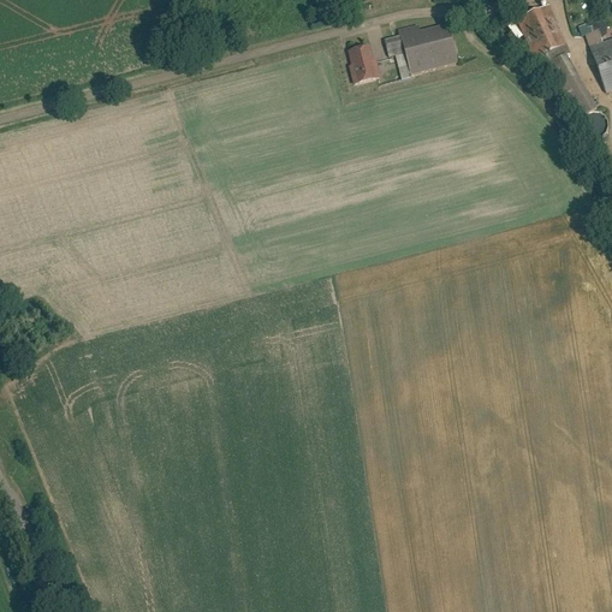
[(565,40),(547,3),(515,18),(533,57),(565,40)]
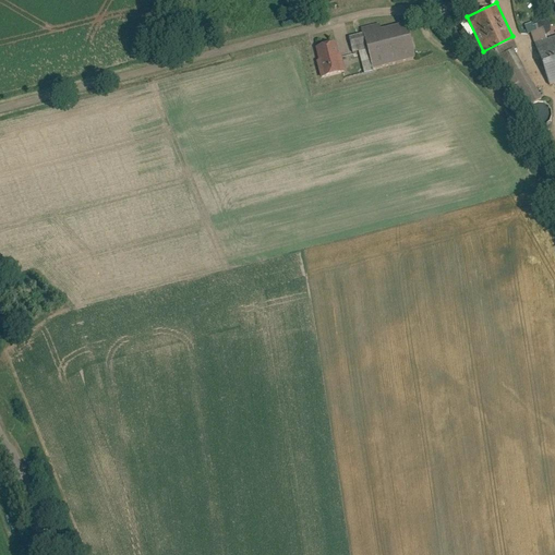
[(364,31),(381,26),(377,17),(361,22),(364,31)]
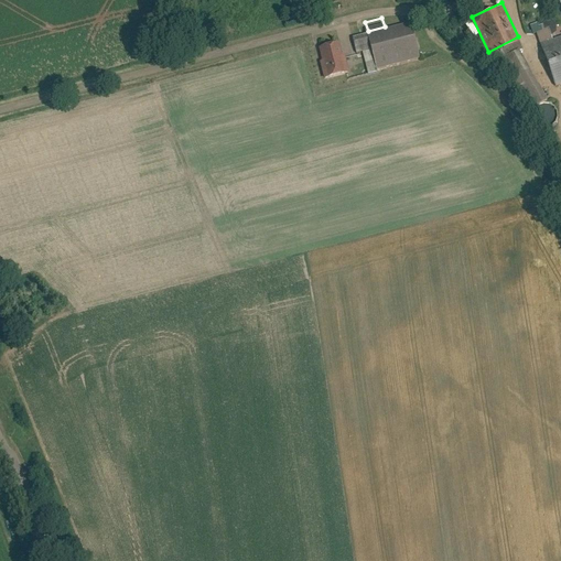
[(385,27),(368,31),(371,46),(377,66),(418,56),(408,21),(385,27)]
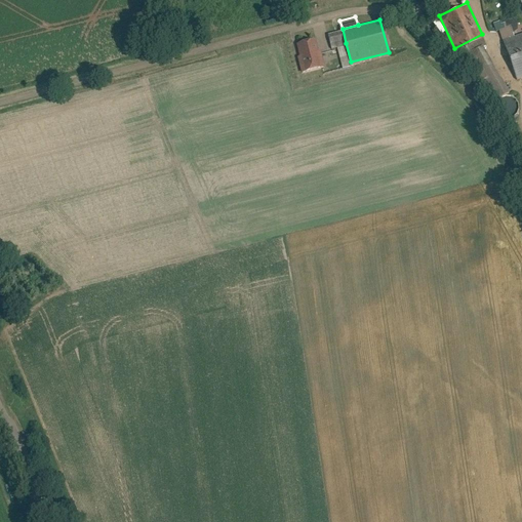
[(503,38),(513,35),(510,24),(499,27),(503,38)]
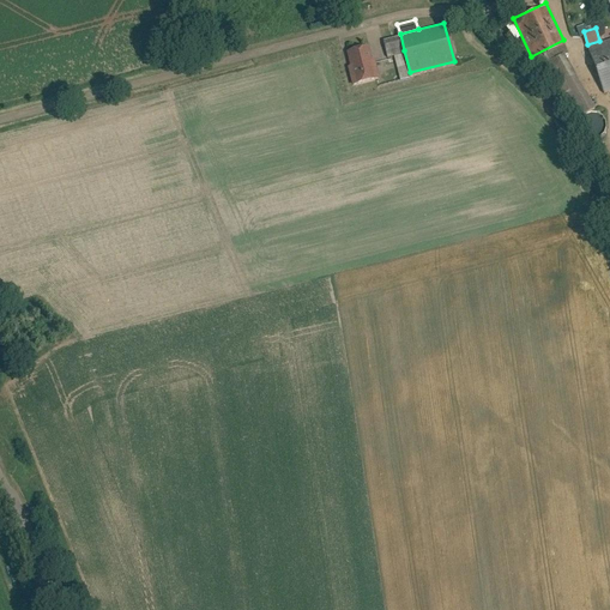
[(388,55),(404,50),(400,34),(384,38),(388,55)]
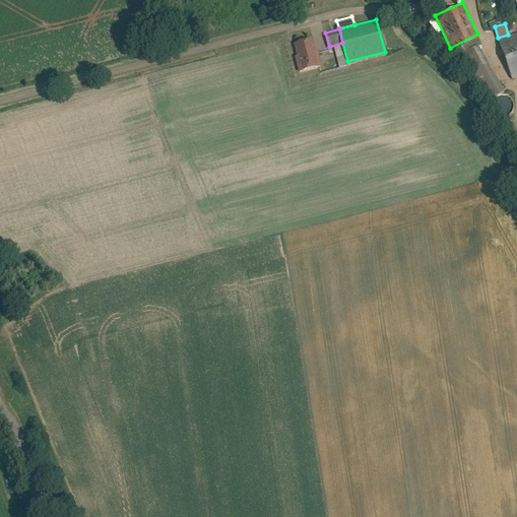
[(516,30),(508,35),(498,38),(510,76),(516,73),(516,30)]
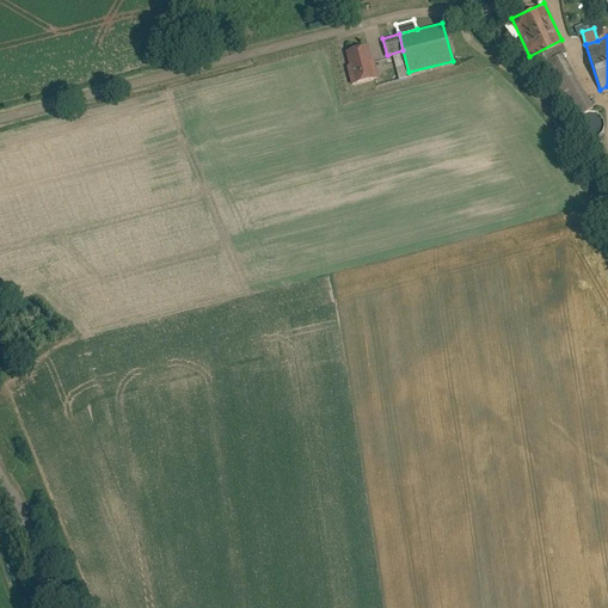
[(367,43),(342,49),(350,81),(375,75),(367,43)]
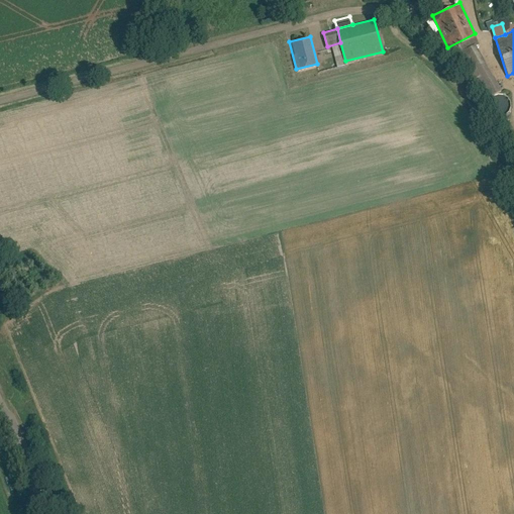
[(499,89),(473,44),(457,54),(484,97),(499,89)]
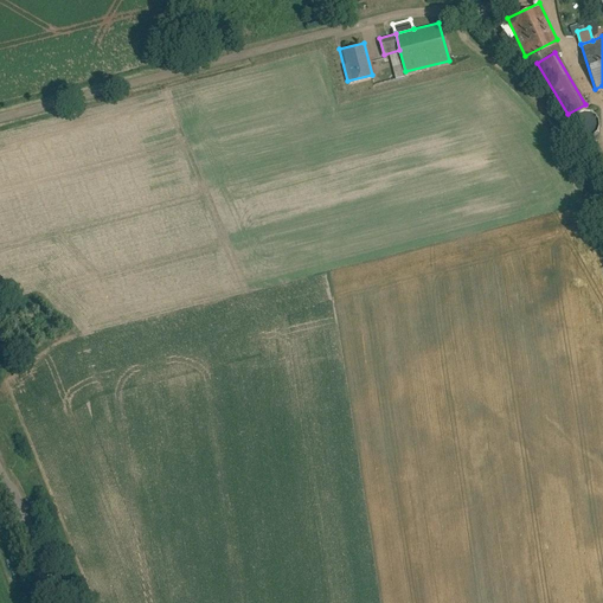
All buildings are outlined.
